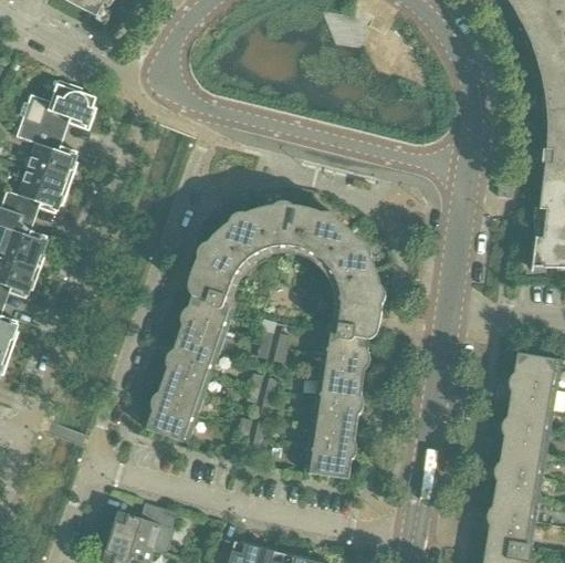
[(67,0),(100,18),(98,19),(101,20),(110,4),(112,0),(67,0)]
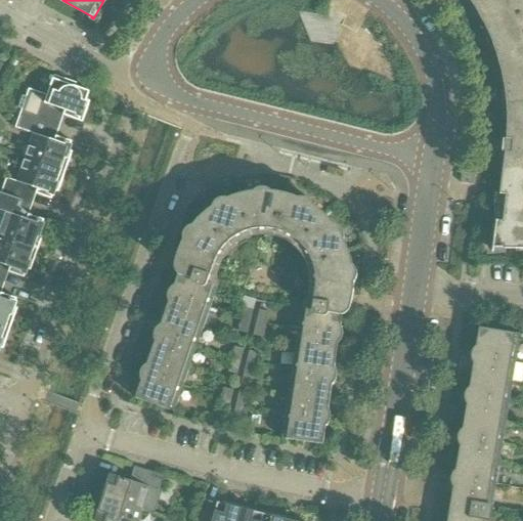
[(470,0),(474,5),(485,25),(486,25),(485,23),(489,20),(499,46),(494,48),(499,68),(504,90),(506,89),(505,88),(510,87),(512,116),(506,116),(505,137),(511,137),(510,150),(504,149),(491,248),(492,248),(492,247),(522,246),(522,0),(470,0)]
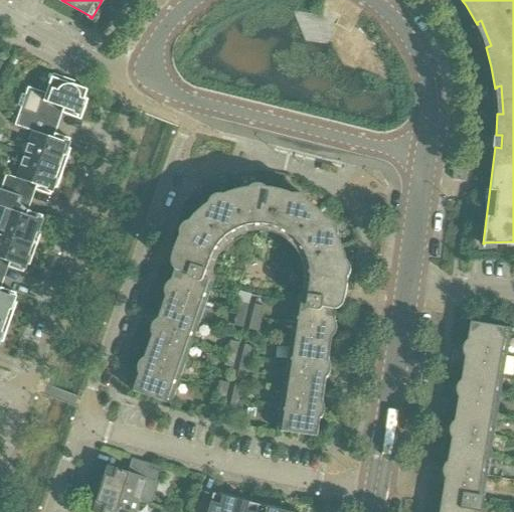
[(20,105),(19,108),(50,119),(54,109),(79,118),(87,97),(83,96),(87,88),(72,82),(73,79),(51,71),(44,91),(26,84),(24,93),(20,91),(16,103),(20,105)]
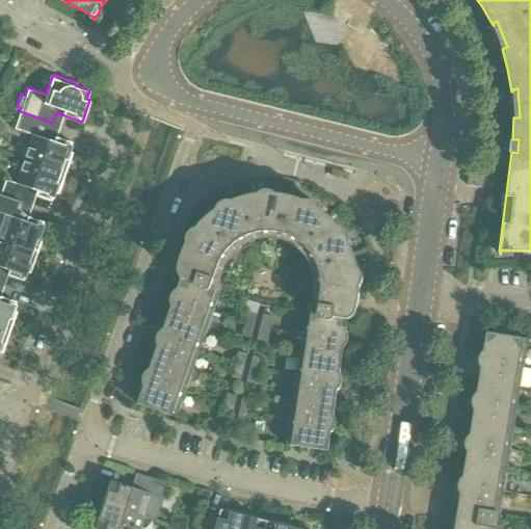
[(182,128),(138,110),(138,111),(137,112),(182,129),(182,128)]
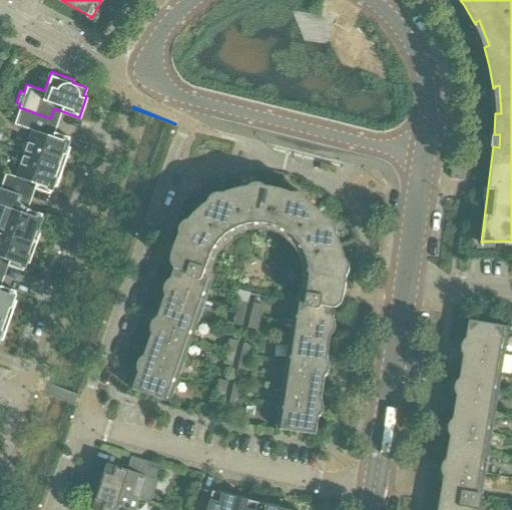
[(31,128),(23,152),(62,165),(69,146),(66,144),(69,136),(47,128),(50,118),(19,107),(13,122),(31,128)]
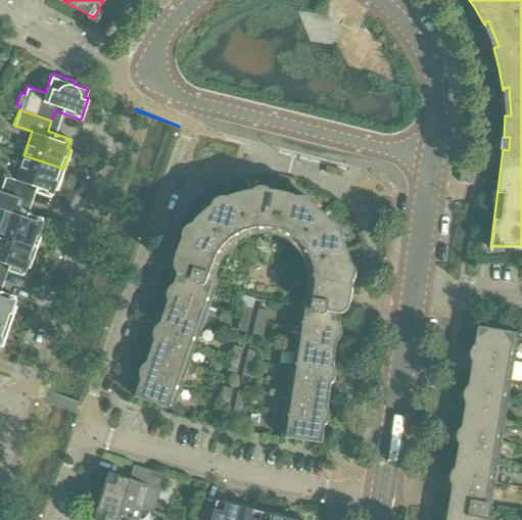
[(5,175),(0,188),(0,190),(25,199),(28,189),(50,196),(53,188),(56,189),(63,169),(24,155),(15,179),(5,175)]
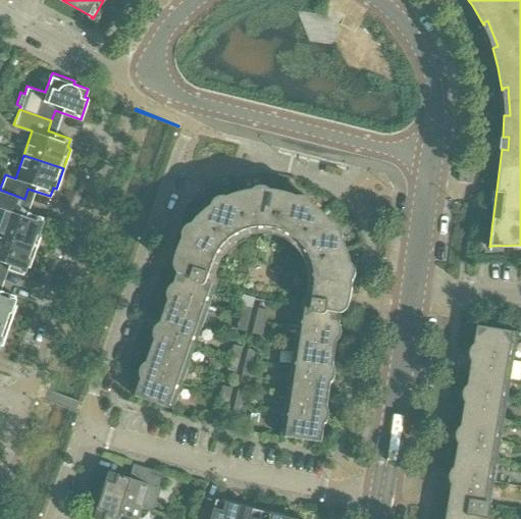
[(459,166),(458,179),(469,180),(471,168),(459,166)]
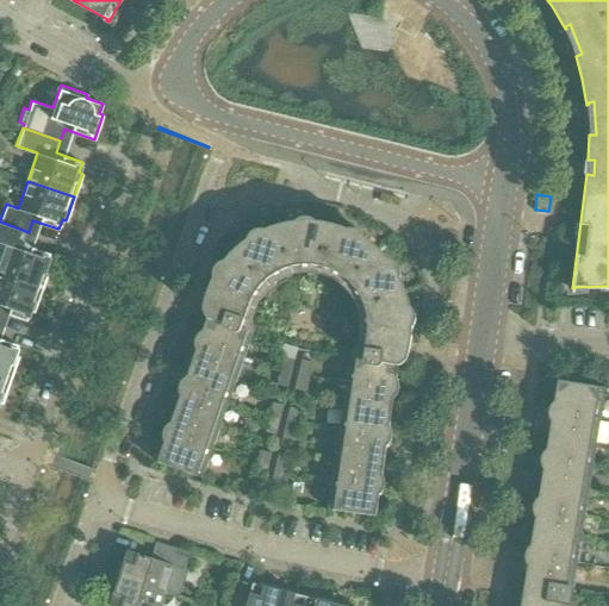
[(366,335),(362,356),(397,362),(398,354),(406,355),(409,342),(409,341),(410,333),(410,328),(410,322),(410,316),(409,308),(409,303),(406,297),(405,291),(403,285),(401,279),(397,273),(393,268),(390,262),(386,257),(383,252),(378,248),(372,243),(367,239),(361,236),(356,232),(350,230),(345,227),(339,225),(330,223),(324,222),(318,220),(312,219),(305,219),(299,219),(293,220),(286,222),(280,223),(272,225),(266,227),(260,230),(255,232),(249,236),(244,239),(238,243),(234,247),(230,251),(225,256),(222,261),(218,267),(215,272),(211,277),(209,283),(206,289),(205,291),(202,305),(209,307),(206,316),(240,326),(248,305),(249,301),(250,298),(253,293),(256,289),(259,285),(262,281),(266,279),(269,275),(273,273),(278,270),(283,268),(286,267),(291,266),(296,264),(300,263),(305,263),(310,264),(315,264),(319,266),(323,267),(328,268),(333,270),(337,273),(341,275),(345,277),(348,281),(352,285),(354,288),(358,293),(360,297),(361,301),(364,306),(365,310),(366,314),(366,319),(366,324),(366,329),(366,335)]
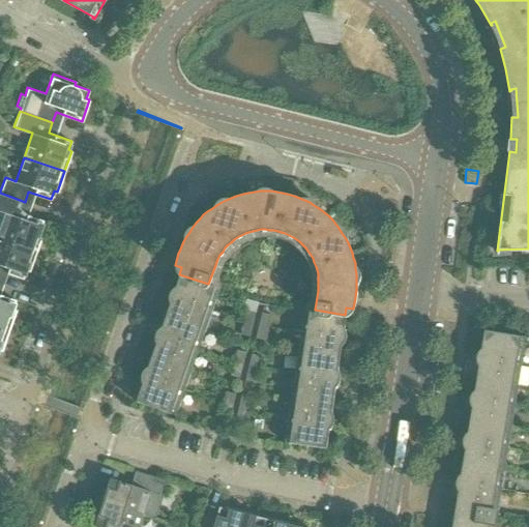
[(0,236),(36,251),(43,230),(40,229),(43,221),(21,212),(25,202),(0,193),(0,236)]
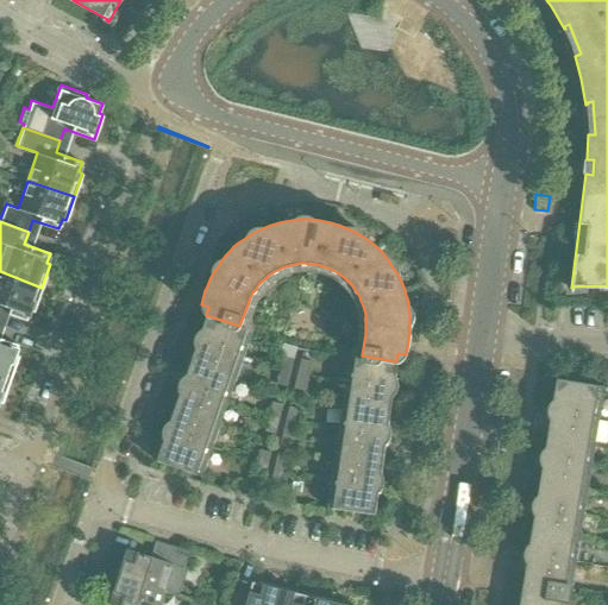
[(0,310),(26,320),(30,309),(33,312),(42,288),(0,271),(0,310)]
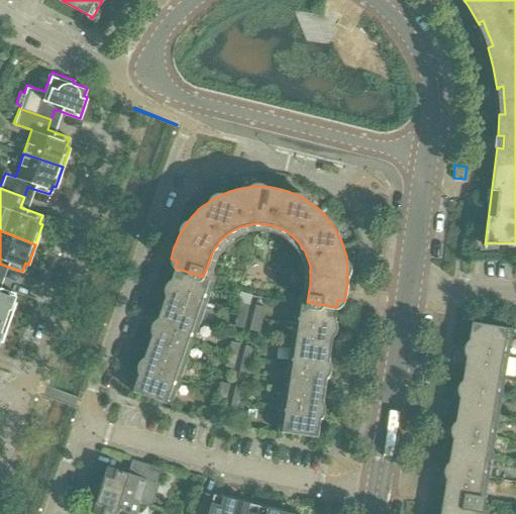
[(213,281),(203,277),(175,268),(168,287),(207,300),(213,281)]
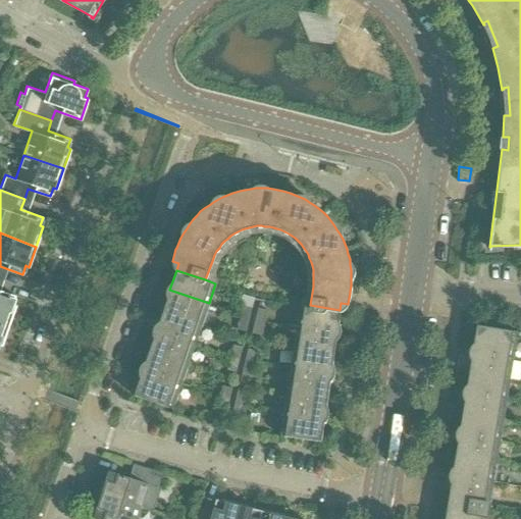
[(0,321),(8,325),(15,305),(12,304),(15,295),(0,289),(0,321)]
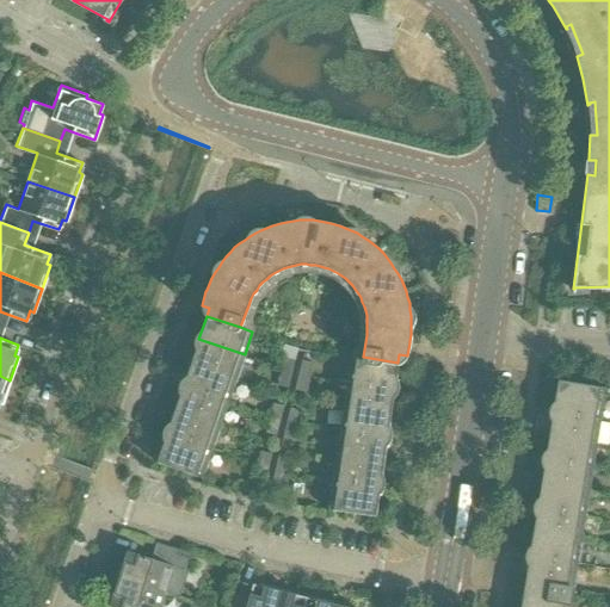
[(236,377),(245,354),(198,339),(191,361),(236,377)]
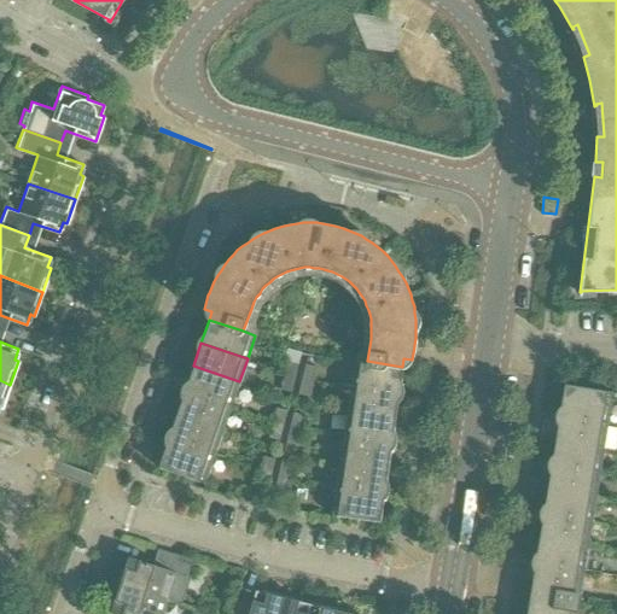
[(287,358),(284,373),(294,375),(297,361),(287,358)]
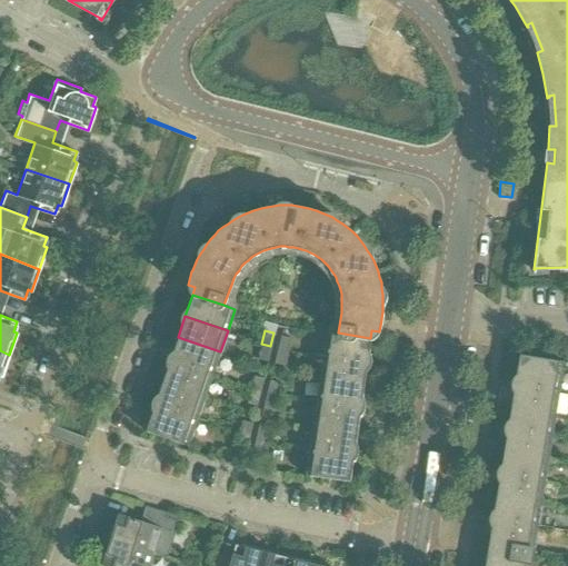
[(326,331),(322,354),(367,360),(370,338),(338,333),(326,331)]
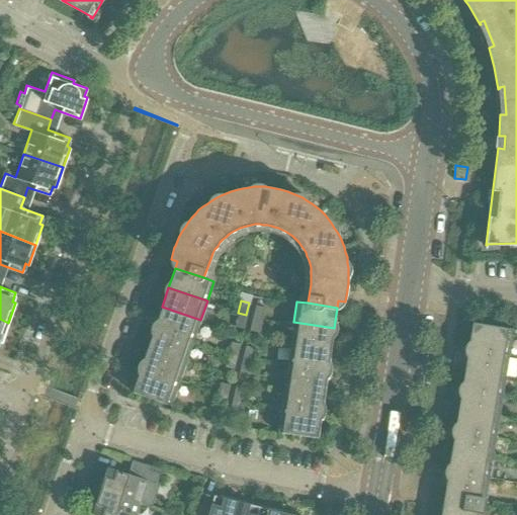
[(255,304),(252,316),(261,319),(264,306),(255,304)]
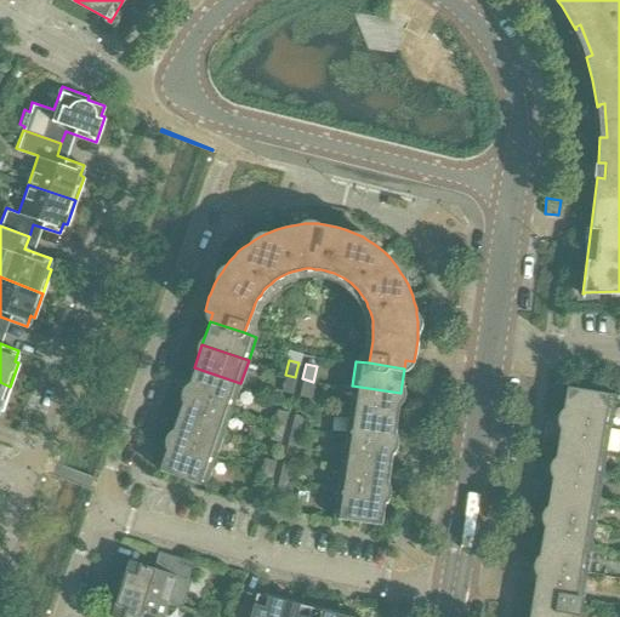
[(233,406),(240,383),(194,367),(186,390),(233,406)]
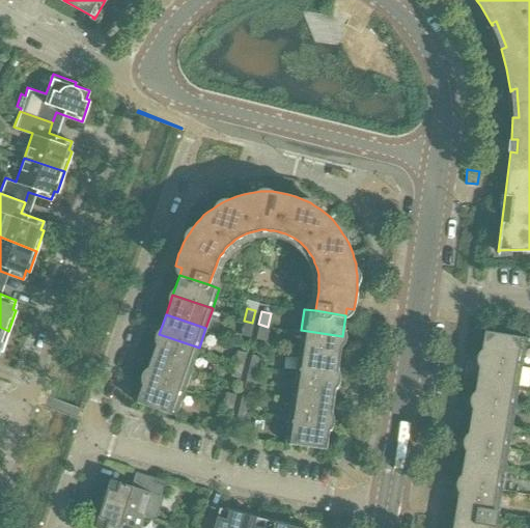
[(252,323),(244,321),(241,333),(249,335),(252,323)]
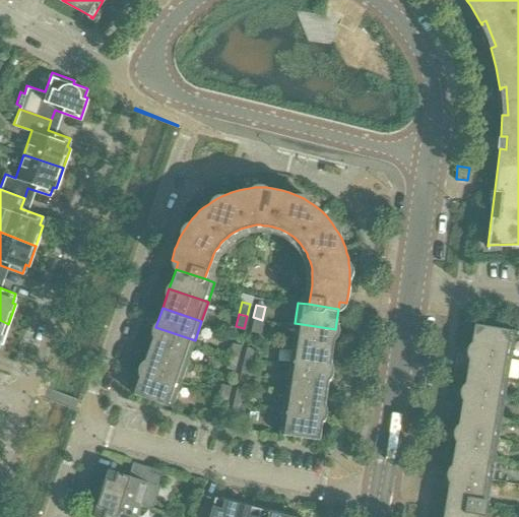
[(262,320),(253,317),(250,330),(259,332),(262,320)]
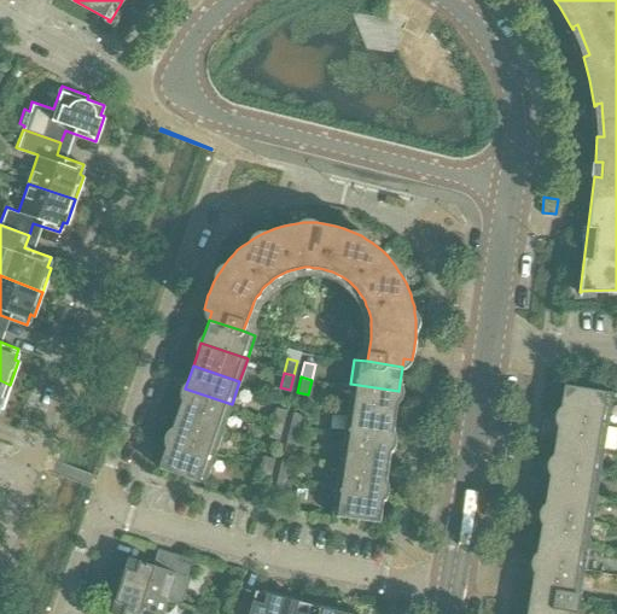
[(10,385),(0,380),(0,407),(3,408),(10,385)]
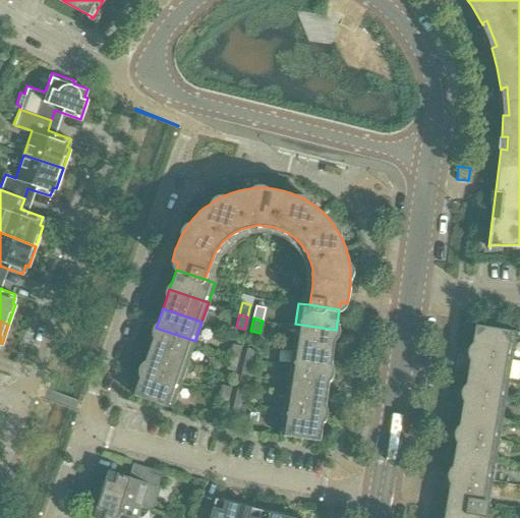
[(295,324),(292,344),(333,350),(336,330),(295,324)]
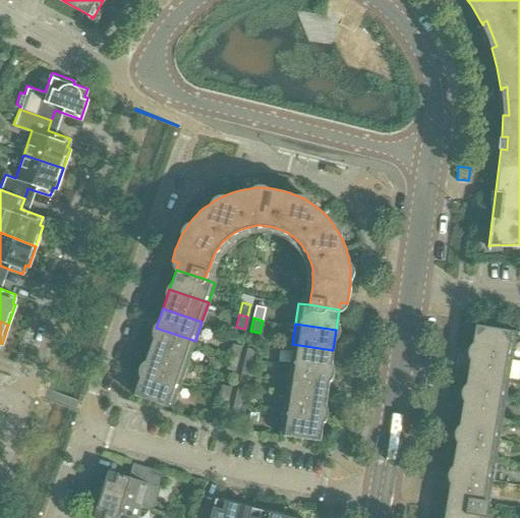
[(475,324),(471,345),(512,352),(516,330),(475,324)]
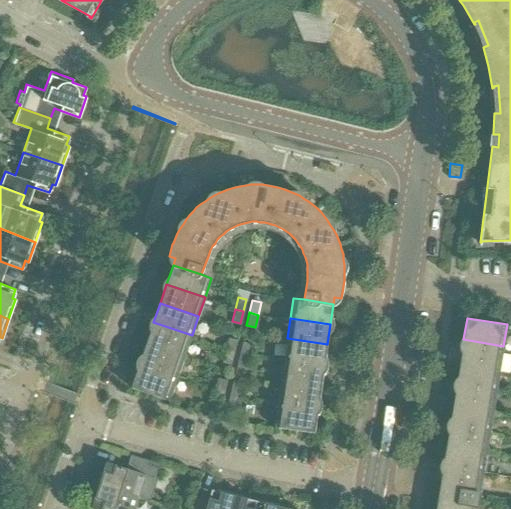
[(185,354),(192,335),(153,322),(147,341),(185,354)]
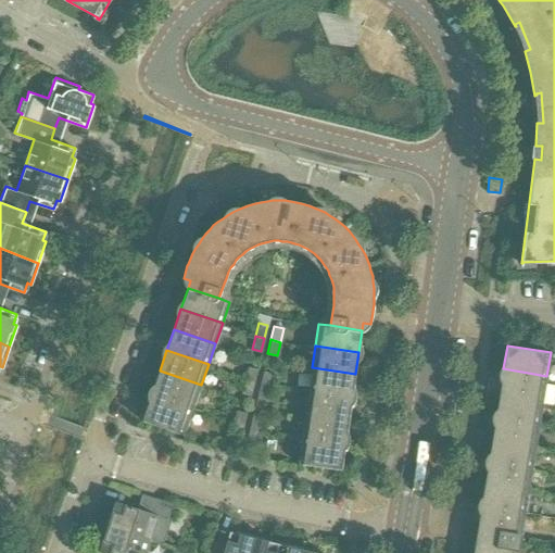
[(248,366),(244,379),(254,381),(257,368),(248,366)]
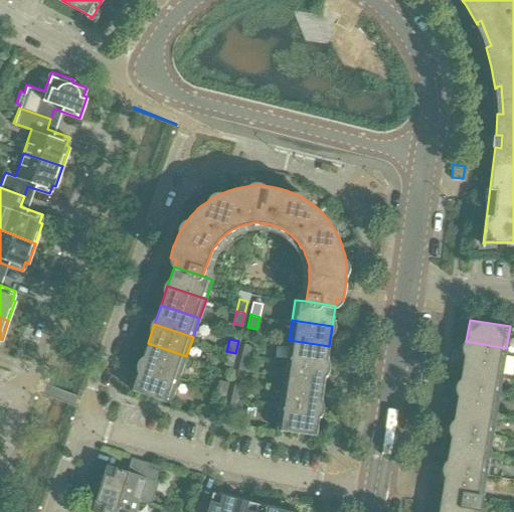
[(289,340),(286,360),(326,366),(329,346),(289,340)]
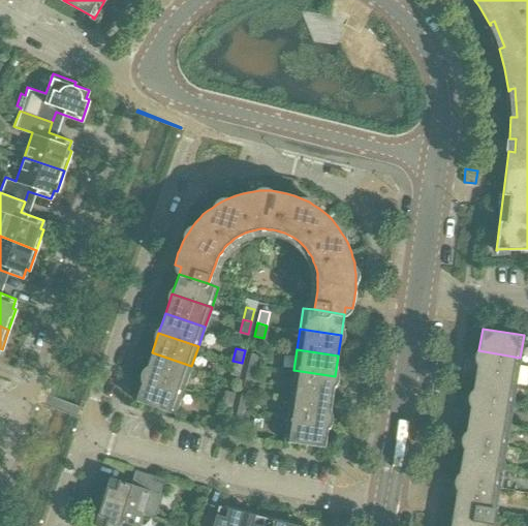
[(478,350),(475,372),(517,379),(520,358),(478,350)]
